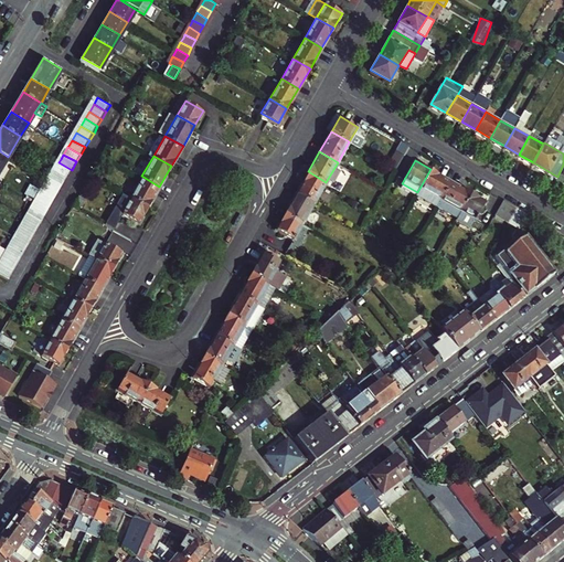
[(59,162),(55,169),(67,176),(72,170),(59,162)]
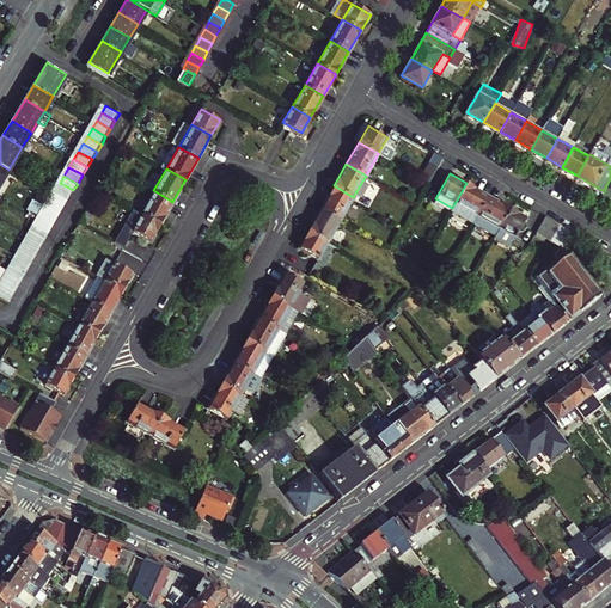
[(73,190),(60,183),(55,190),(68,198),(73,190)]
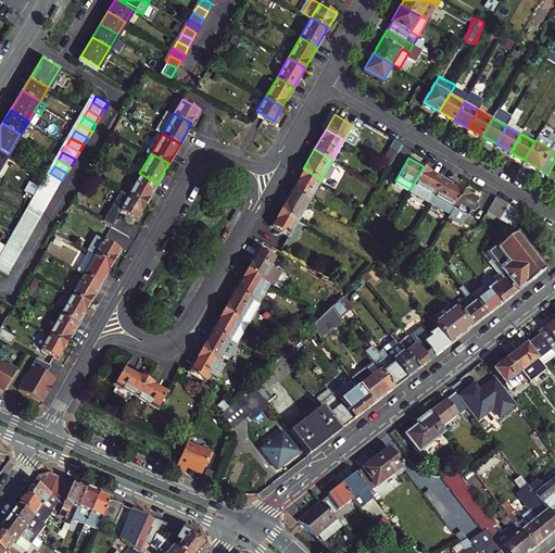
[(430,200),(433,195),(443,177),(424,166),(414,184),(411,189),(430,200)]
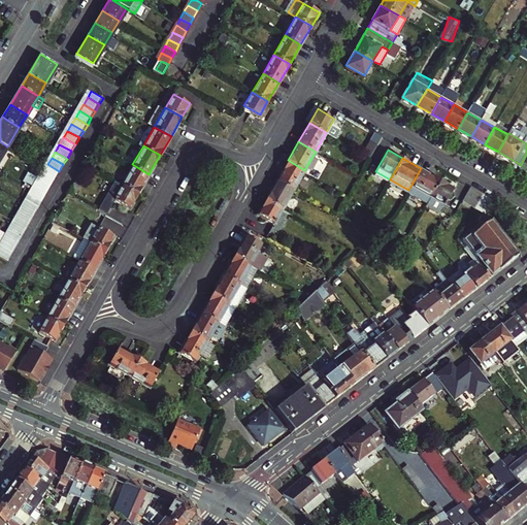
[(277,179),(294,189),(304,170),(288,160),(277,179)]
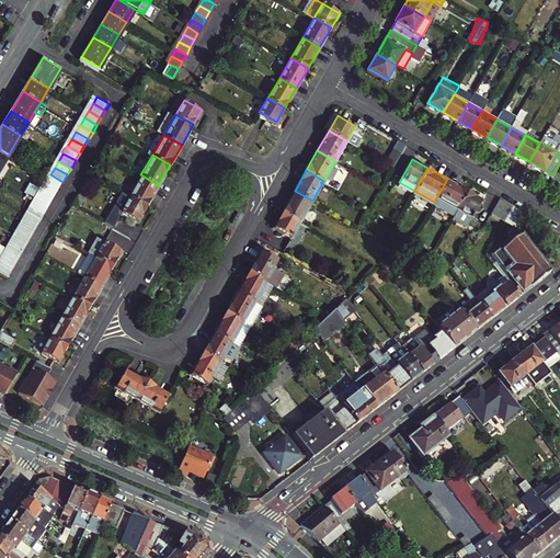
[(63,182),(50,174),(47,179),(46,182),(58,190),(63,182)]
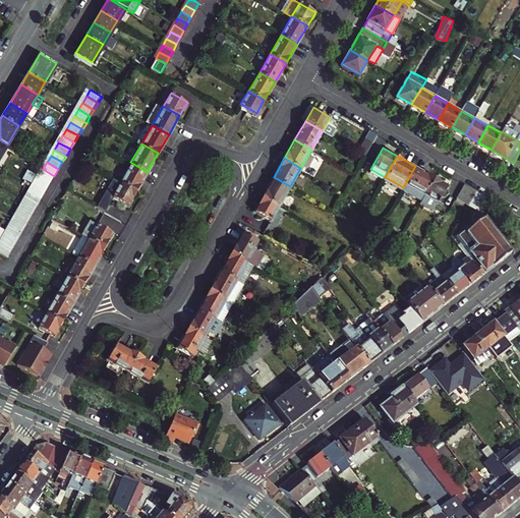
[(130,162),(120,181),(136,190),(147,172),(130,162)]
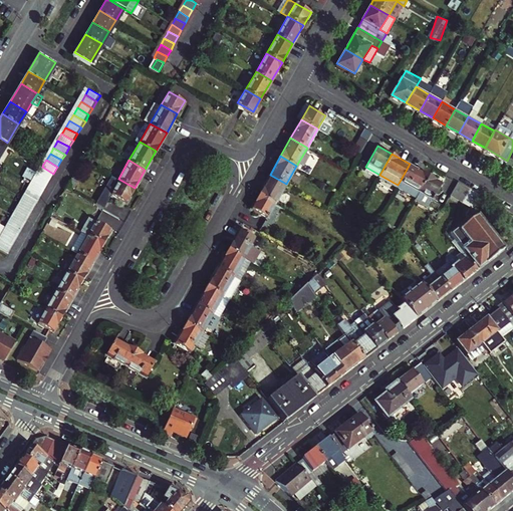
[(401,180),(419,190),(428,174),(410,164),(401,180)]
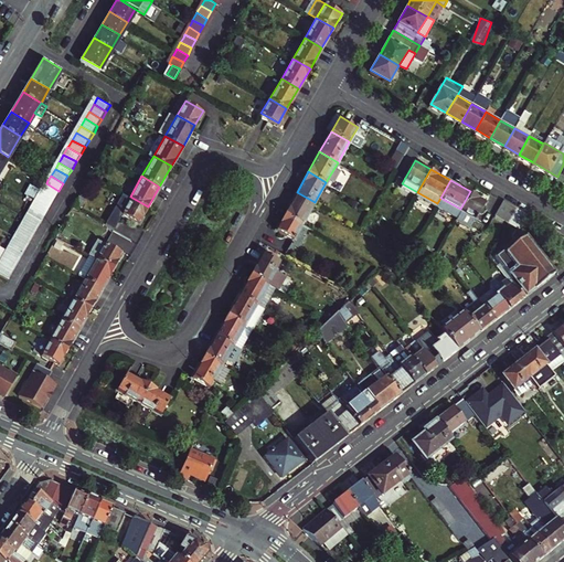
[(46,183),(42,190),(54,198),(59,191),(46,183)]
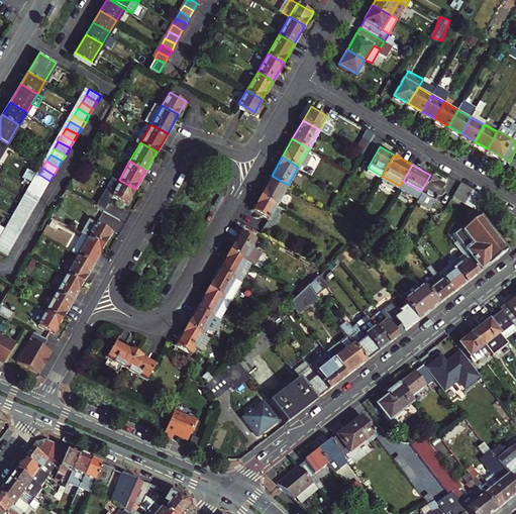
[(38,174),(34,181),(45,188),(49,181),(38,174)]
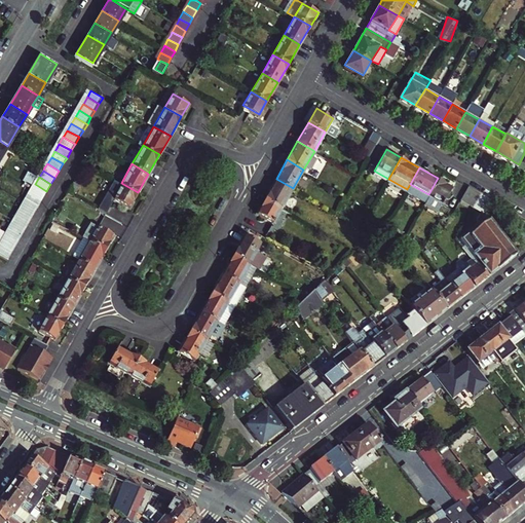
[(452,186),(438,178),(428,194),(443,202),(452,186)]
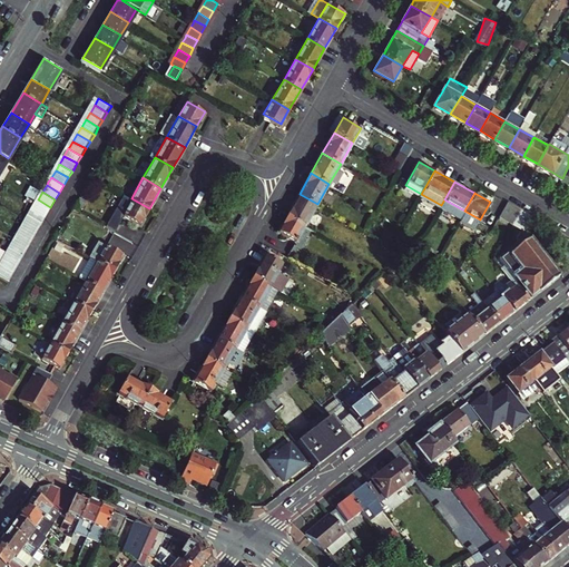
[(287,214),(305,224),(317,204),(300,194),(287,214)]
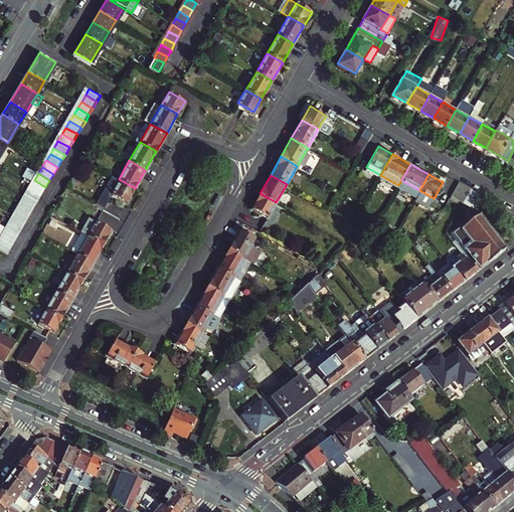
[(135,188),(119,179),(113,176),(105,189),(127,201),(135,188)]
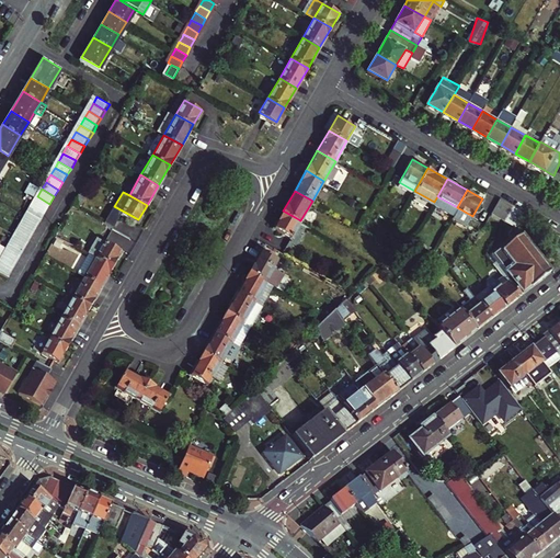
[(83,195),(79,193),(73,203),(78,205),(83,195)]
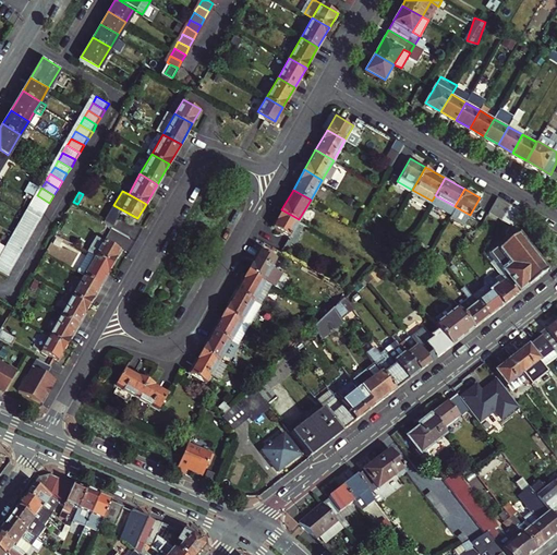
[(497,194),(489,208),(503,216),(510,202),(497,194)]
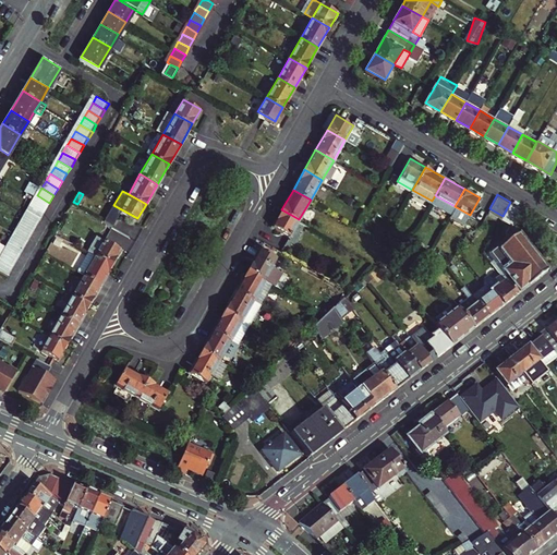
[(49,203),(37,195),(35,198),(33,202),(46,209),(49,203)]
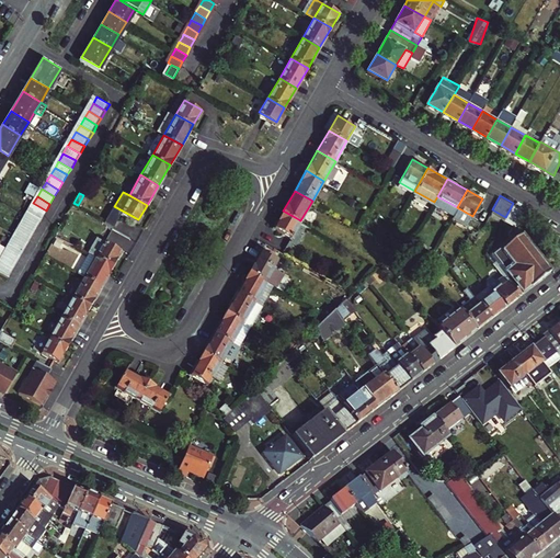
[(33,203),(30,209),(42,217),(46,211),(33,203)]
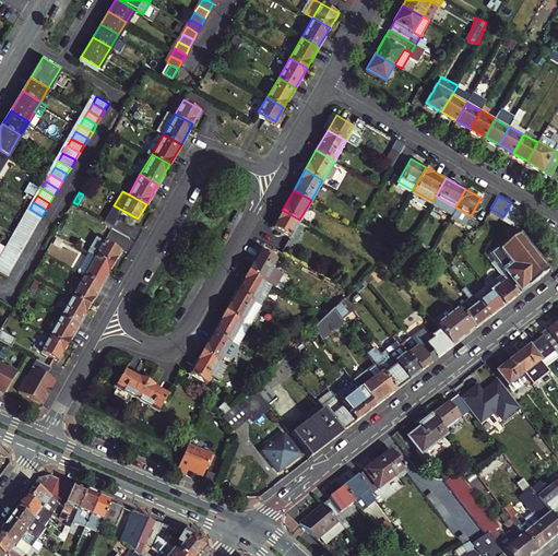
[(511,202),(503,216),(514,223),(522,209),(511,202)]
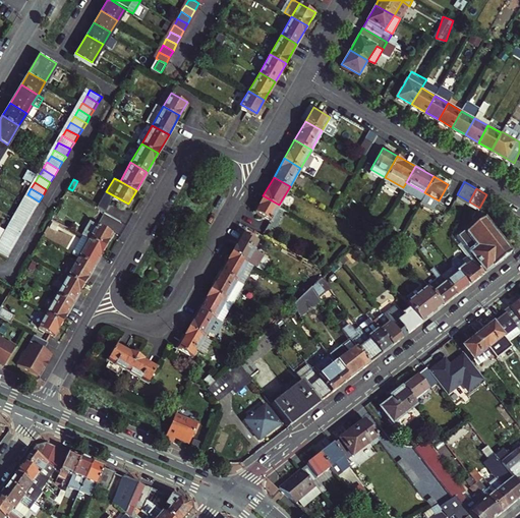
[(39,202),(27,194),(24,197),(22,202),(35,209),(39,202)]
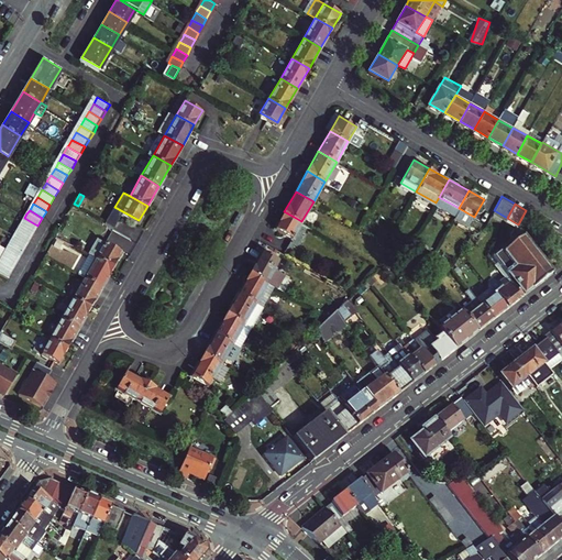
[(293,237),(301,221),(284,211),(275,227),(293,237)]
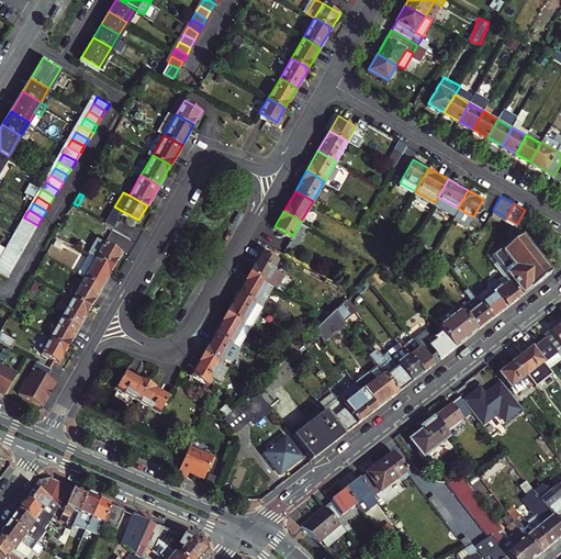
[(24,217),(21,224),(33,232),(37,225),(24,217)]
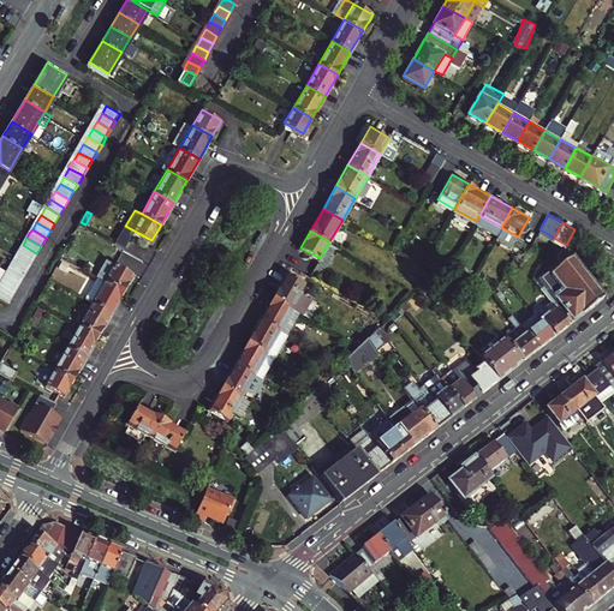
[(23,245),(18,253),(31,262),(36,253),(23,245)]
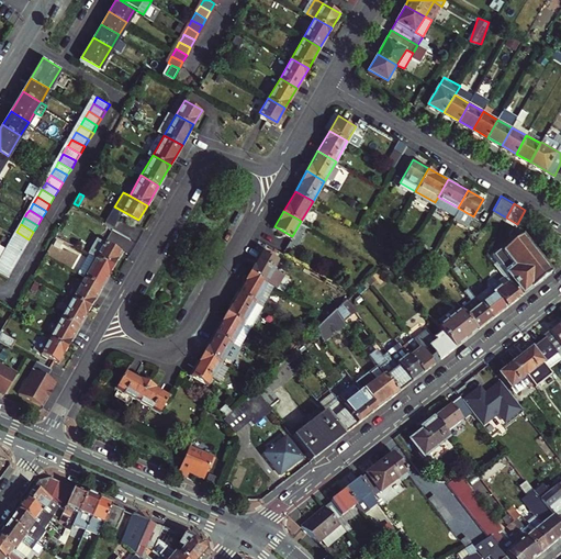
[(524,291),(552,269),(526,235),(519,227),(513,233),(517,238),(504,248),(503,246),(497,252),(506,265),(511,267),(506,270),(524,291)]
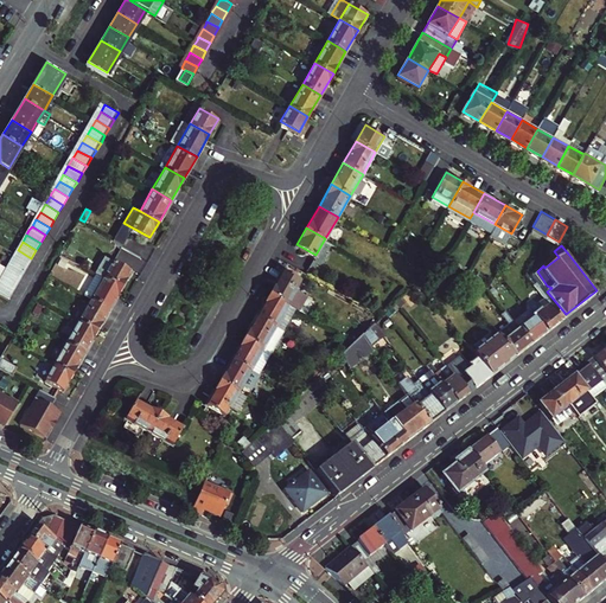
[(16,252),(13,257),(26,265),(31,258),(18,250),(16,252)]
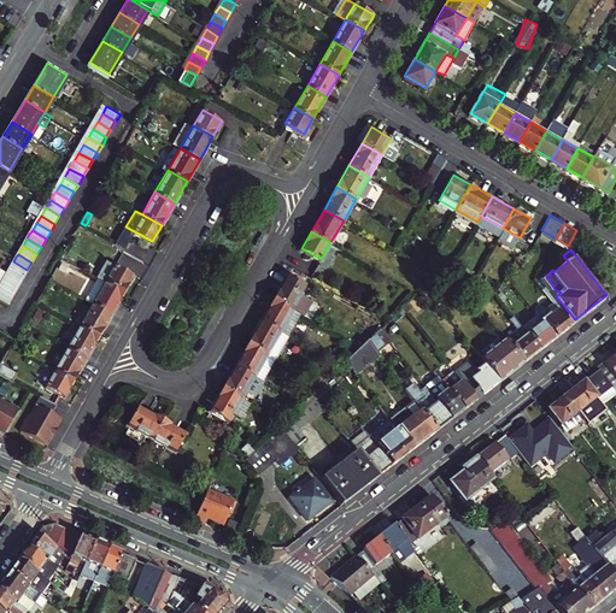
[(97,275),(105,280),(124,290),(134,273),(106,257),(97,275)]
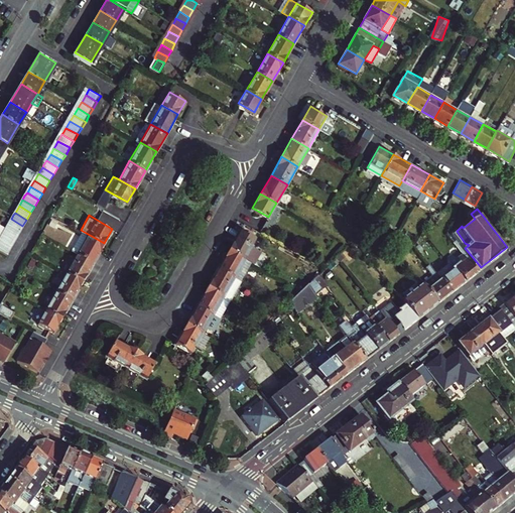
[(22,226),(11,219),(7,226),(18,233),(22,226)]
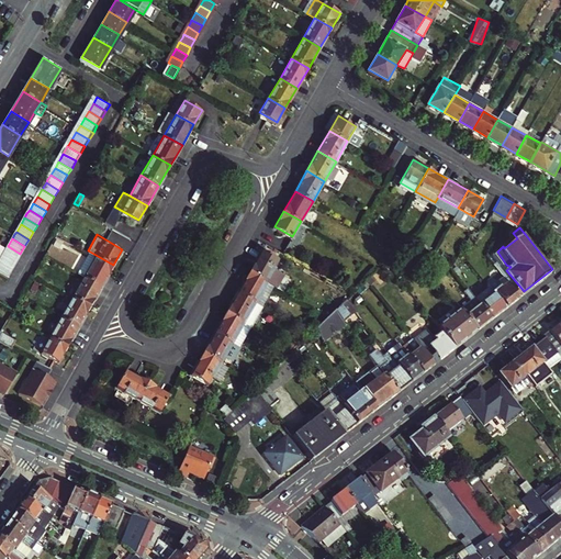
[(20,254),(8,246),(7,247),(3,253),(17,260),(20,254)]
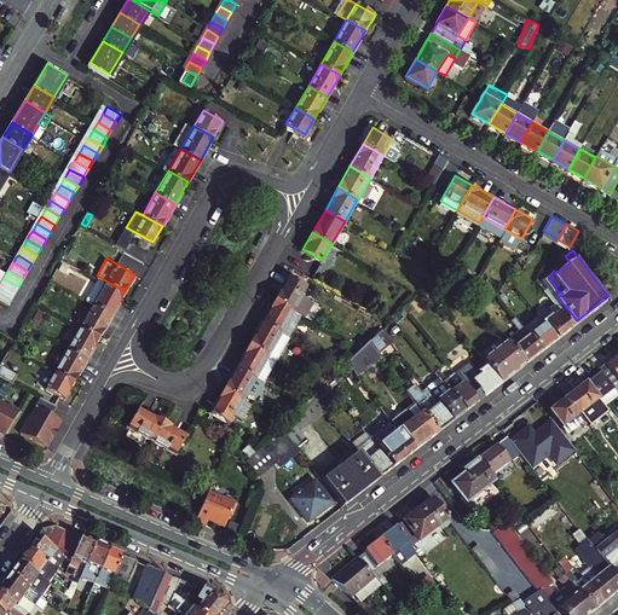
[(289,273),(275,297),(295,308),(309,284),(289,273)]
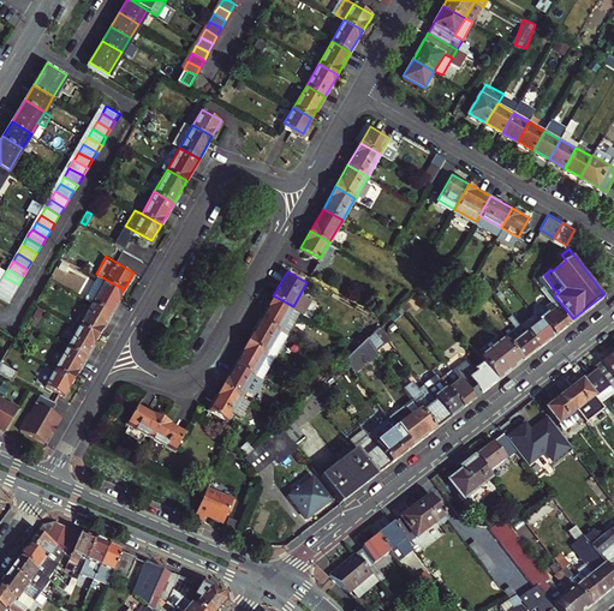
[(18,285),(4,276),(0,282),(0,285),(12,293),(18,285)]
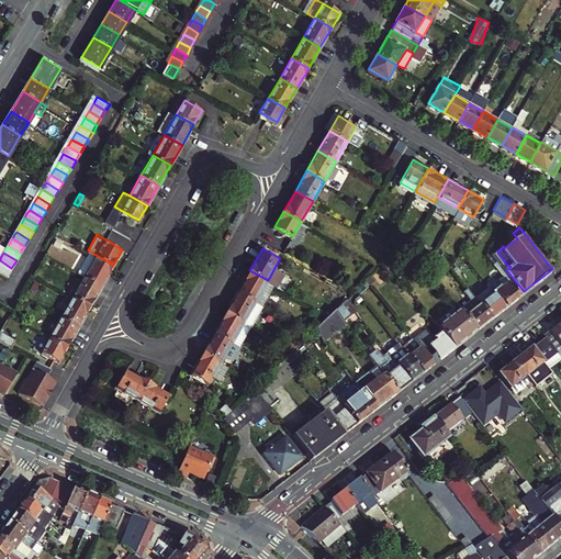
[(96,255),(83,275),(102,284),(113,265),(96,255)]
